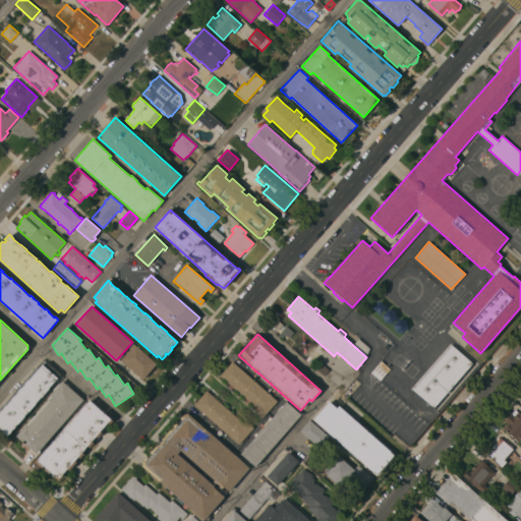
[(157,363),(142,380),(121,360),(134,344),(157,363)]
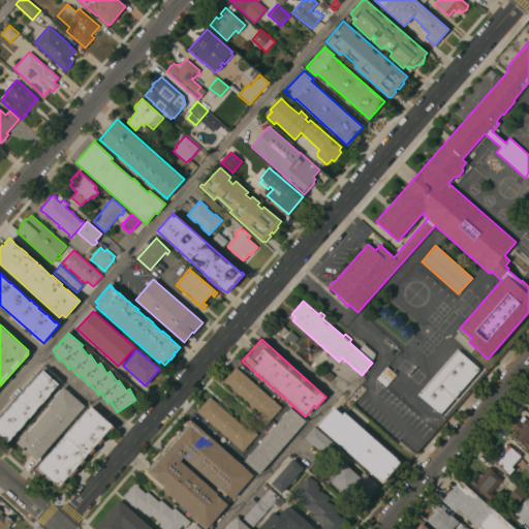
[(440,416),(480,371),(457,349),(416,396),(440,416)]
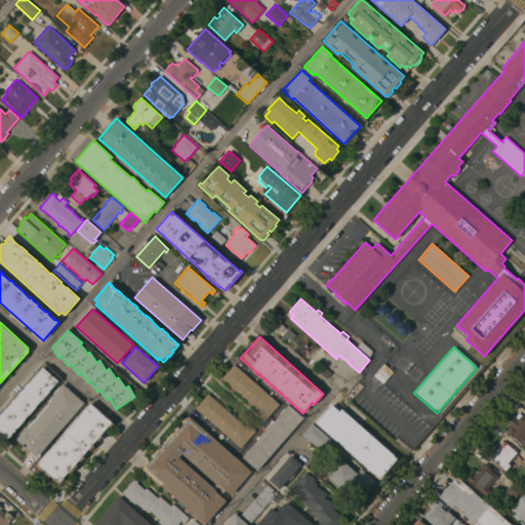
[(279,404),(265,420),(256,413),(258,411),(221,378),(234,364),(279,404)]
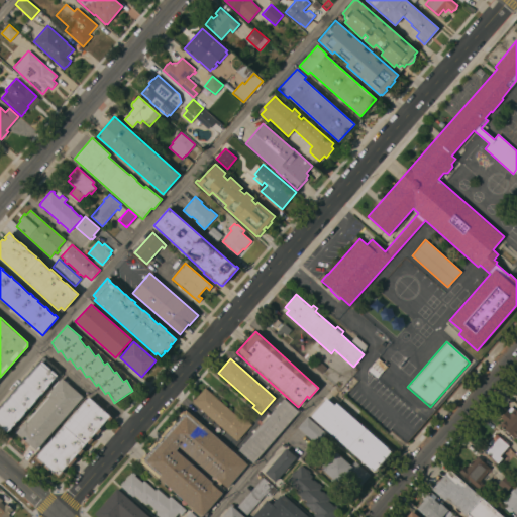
[(385,367),(377,358),(367,370),(375,377),(385,367)]
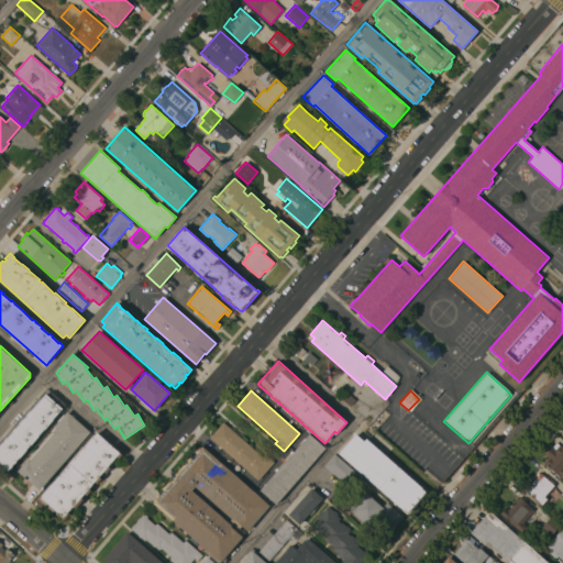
[(0,444),(31,410),(31,411),(46,394),(48,395),(51,393),(65,405),(63,408),(63,409),(53,419),(54,420),(9,471),(7,468),(6,470),(2,466),(3,465),(0,462),(0,444)]
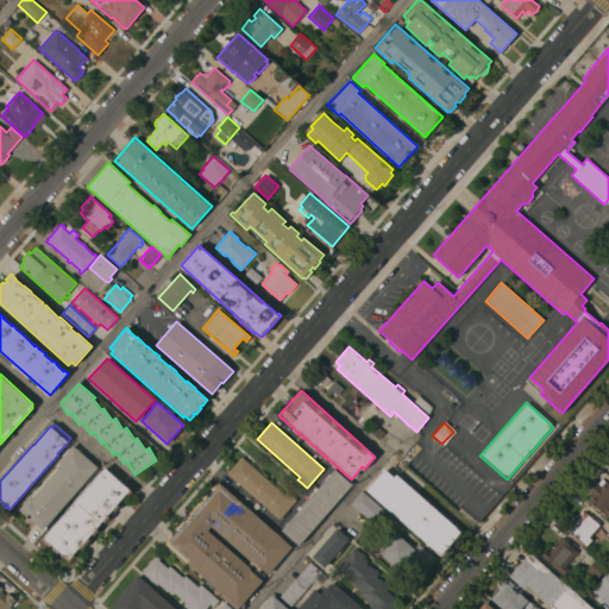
[(43,531),(19,509),(60,463),(58,462),(63,456),(62,456),(69,449),(73,445),(98,468),(43,531)]
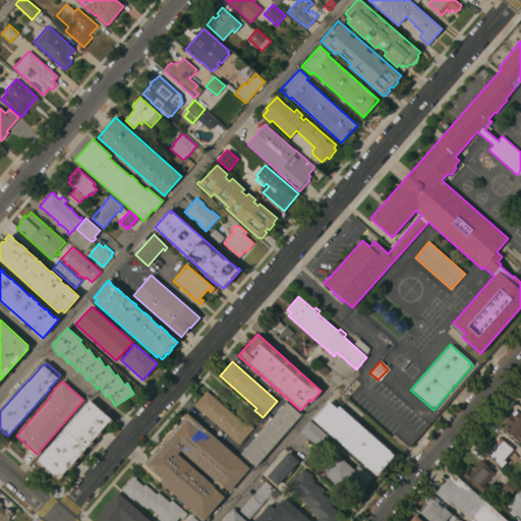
[(243,423),(245,420),(254,427),(239,445),(194,404),(207,391),(243,423)]
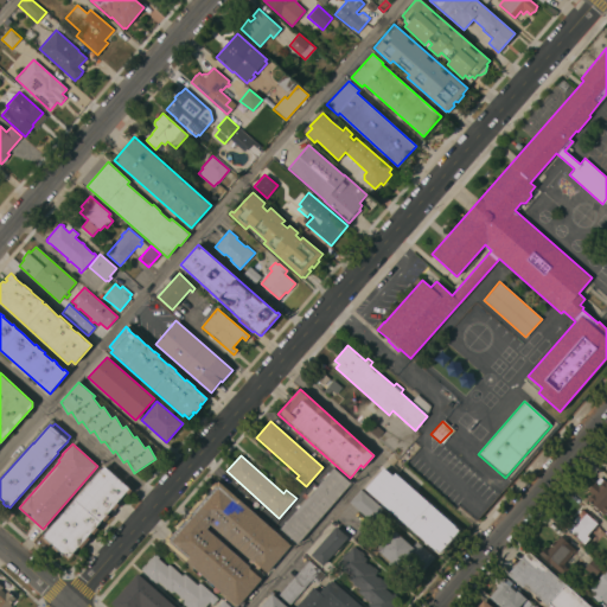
[(132,490),(129,493),(127,492),(117,503),(120,505),(115,510),(113,508),(107,513),(109,516),(104,521),(102,519),(96,526),(98,529),(94,534),(91,531),(88,536),(90,538),(82,548),(80,545),(72,553),(75,555),(70,560),(58,550),(57,551),(52,548),(53,545),(51,543),(50,544),(48,543),(49,541),(44,537),(46,535),(44,534),(104,466),(132,490)]
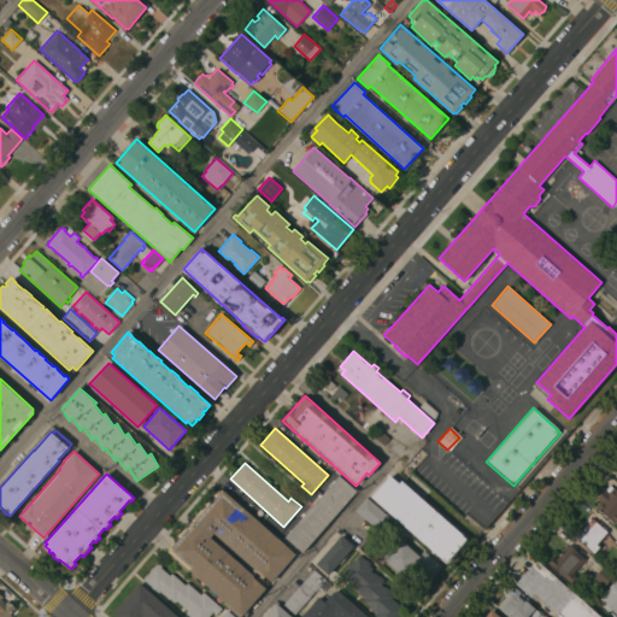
[(339,475),(357,491),(303,552),(286,536),(339,475)]
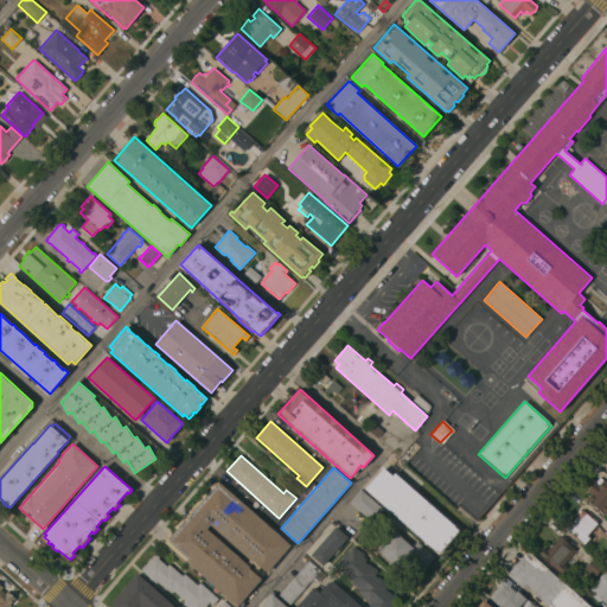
[(365,489),(383,467),(393,475),(395,473),(460,530),(439,554),(365,489)]
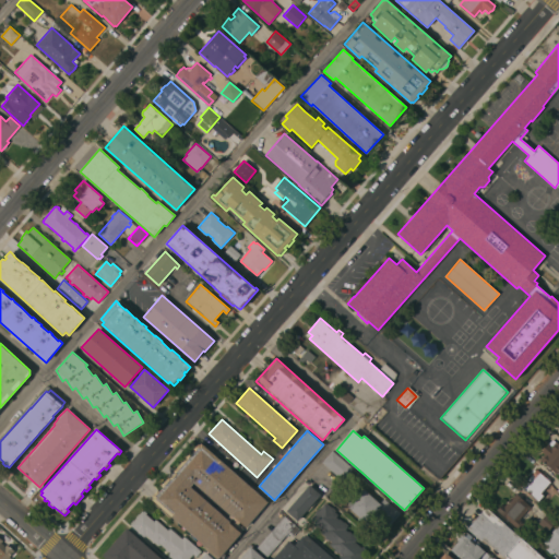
[(539,459),(544,454),(540,452),(547,443),(548,444),(552,439),(556,442),(556,441),(558,443),(558,471),(557,474),(539,459)]
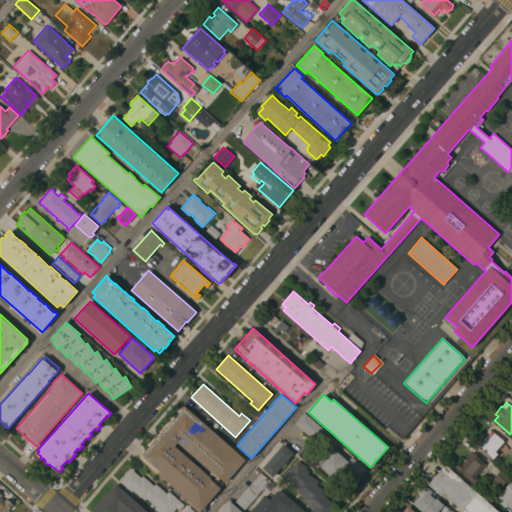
[(245,460),(225,483),(214,473),(213,473),(211,472),(208,475),(211,477),(210,478),(221,488),(200,511),(139,457),(140,456),(139,454),(143,449),(145,451),(149,447),(147,445),(155,436),(156,437),(160,433),(159,432),(181,406),(183,407),(184,406),(245,460)]
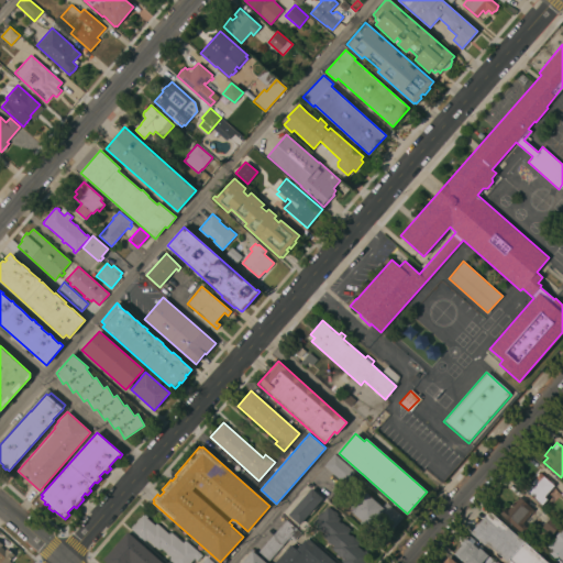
[(355,472),(345,484),(324,465),(334,453),(355,472)]
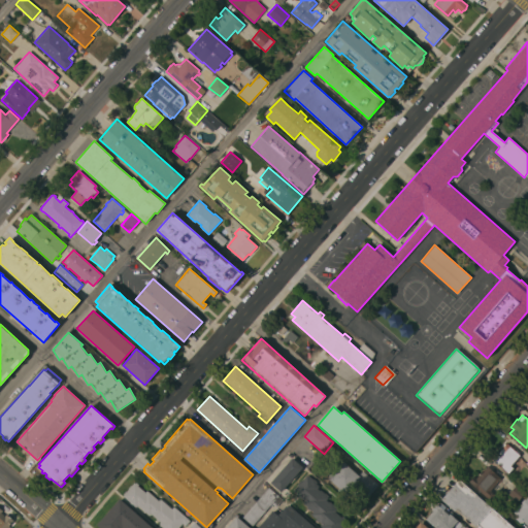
[(510,465),(514,468),(508,473),(491,458),(495,452),(497,454),(506,443),(520,455),(510,465)]
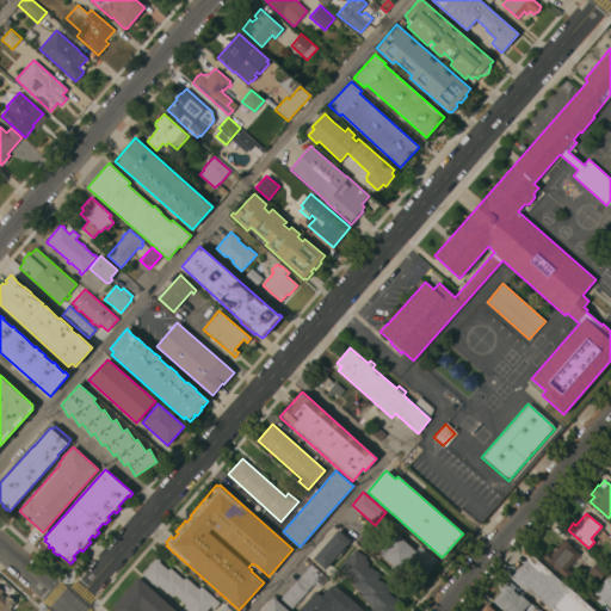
[(338,530),(350,541),(339,553),(341,554),(337,559),(335,557),(326,569),(313,559),(338,530)]
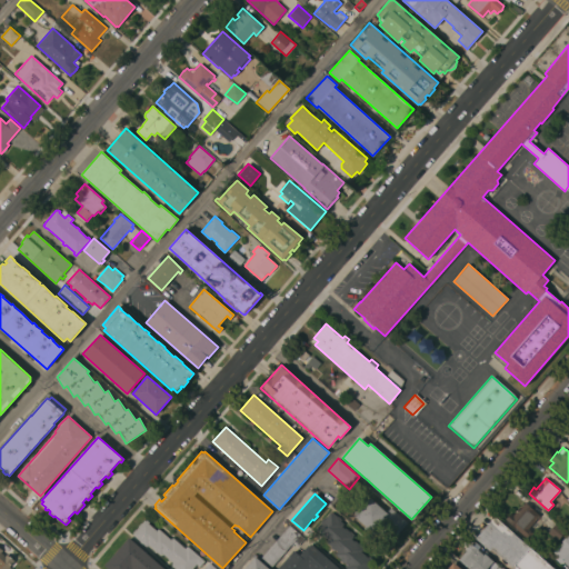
[(408,522),(397,536),(382,523),(375,533),(355,516),(370,498),(387,512),(390,507),(408,522)]
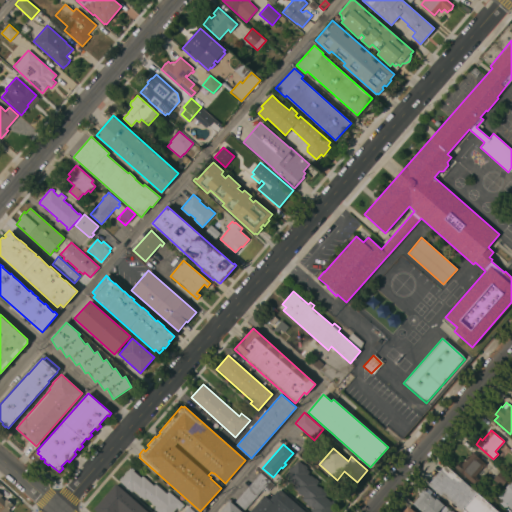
[(486,464),(476,475),(480,479),(475,486),(454,467),(459,462),(461,464),(472,451),(486,464)]
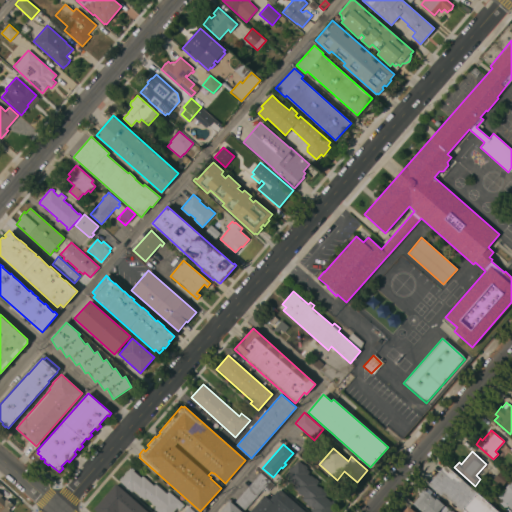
[(336,506),(330,511),(313,511),(311,510),(313,508),(309,505),(308,506),(306,504),(307,503),(302,498),(304,497),(300,494),(299,495),(298,493),(298,492),(283,478),(298,461),(298,462),(299,461),(307,468),(306,469),(310,472),(308,474),(310,476),(311,475),(319,482),(316,485),(319,487),(320,486),(327,493),(325,496),(336,506)]
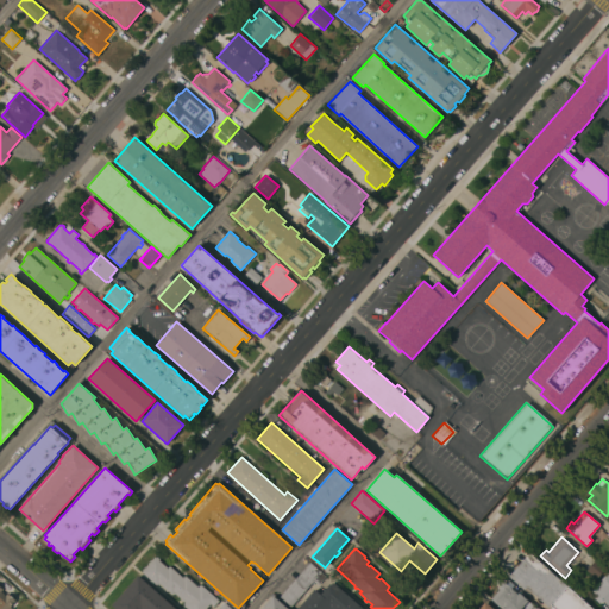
[(592,608),(550,608),(552,607),(550,606),(548,607),(526,588),(523,590),(508,576),(529,552),(592,608)]
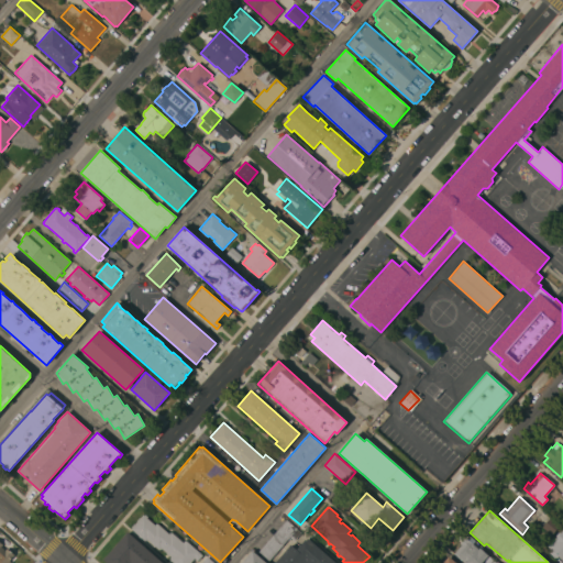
[(173,562),(169,560),(172,556),(161,548),(158,550),(146,539),(145,541),(131,529),(143,515),(144,515),(145,514),(147,517),(146,518),(155,525),(156,522),(169,533),(170,531),(183,542),(185,540),(202,555),(198,561),(195,559),(190,562),(173,562)]
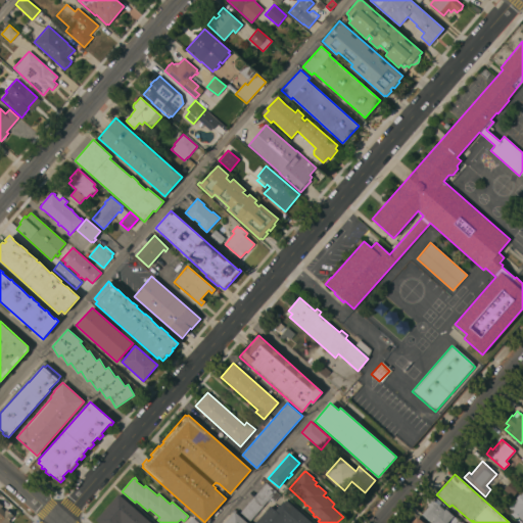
[(266,482),(280,494),(273,503),(269,498),(250,521),(240,512),(266,482)]
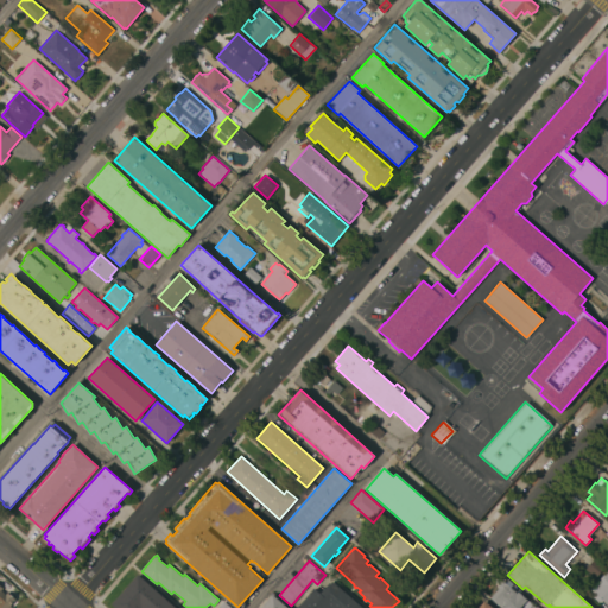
[(607,606),(602,600),(599,603),(593,597),(596,594),(591,590),(607,572),(607,606)]
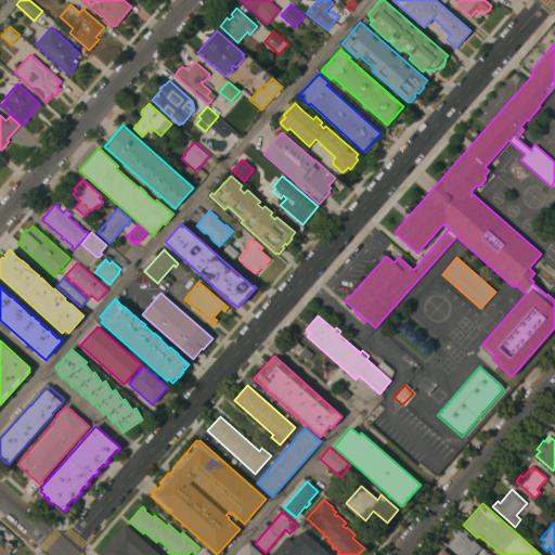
[(160,554),(105,554),(102,552),(126,524),(160,554)]
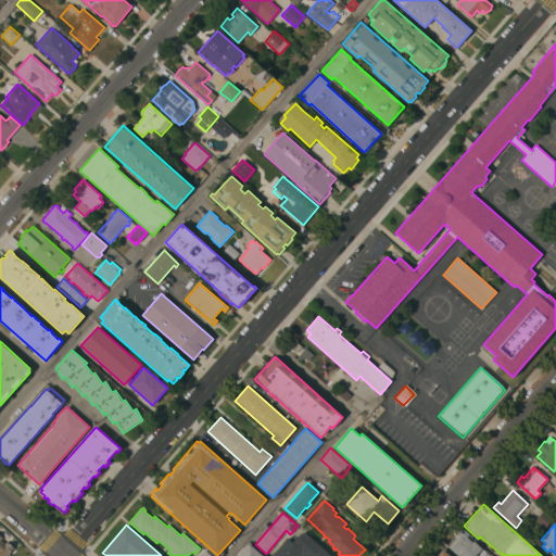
[(269,555),(287,538),(292,542),(303,530),(332,555),(269,555)]
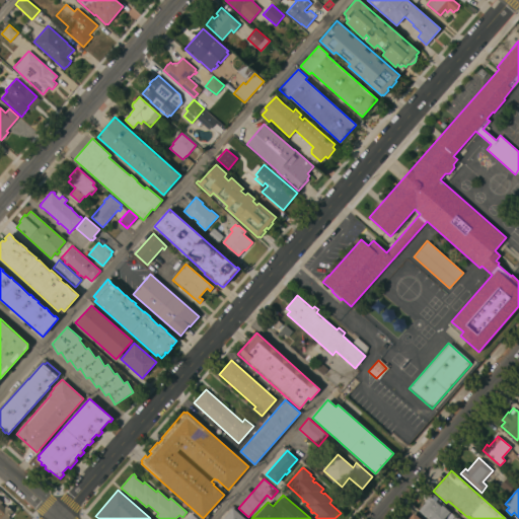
[(425,518),(417,512),(430,497),(441,506),(442,505),(450,512),(444,518),(445,518),(425,518)]
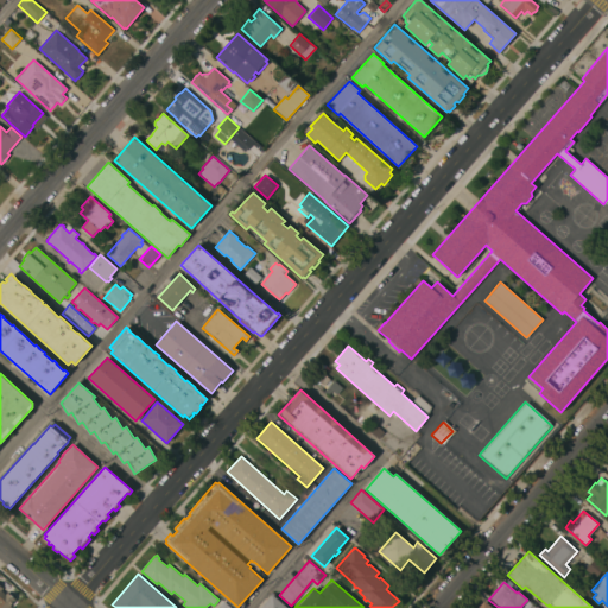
[(0,607),(0,584),(4,588),(1,590),(6,595),(7,593),(16,599),(10,606),(12,607),(0,607)]
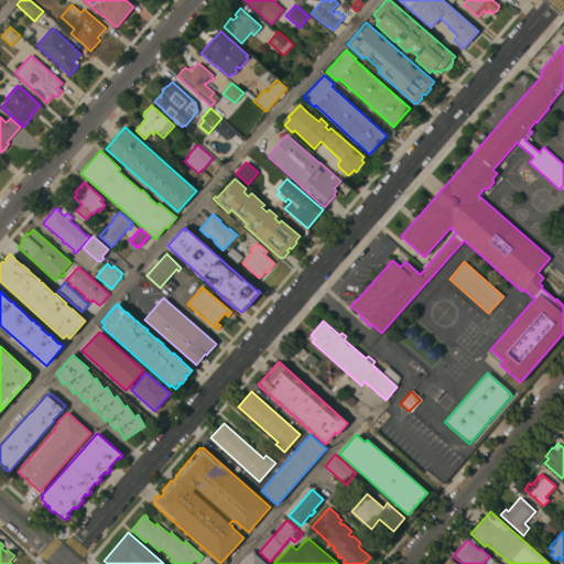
[(266,563),(241,563),(252,552),(266,563)]
